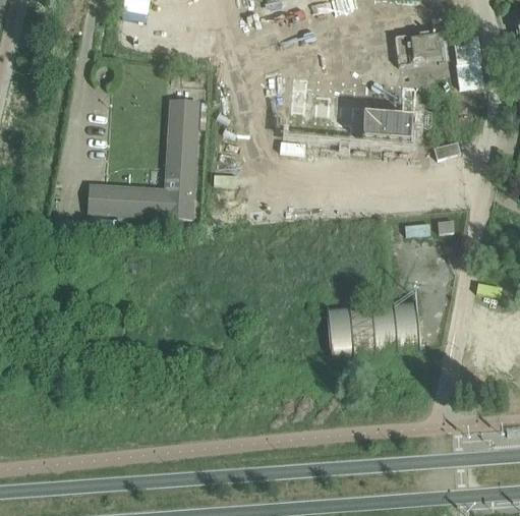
[(439,31),(394,36),(398,66),(425,62),(424,58),(440,56),(439,47),(441,47),(439,31)]
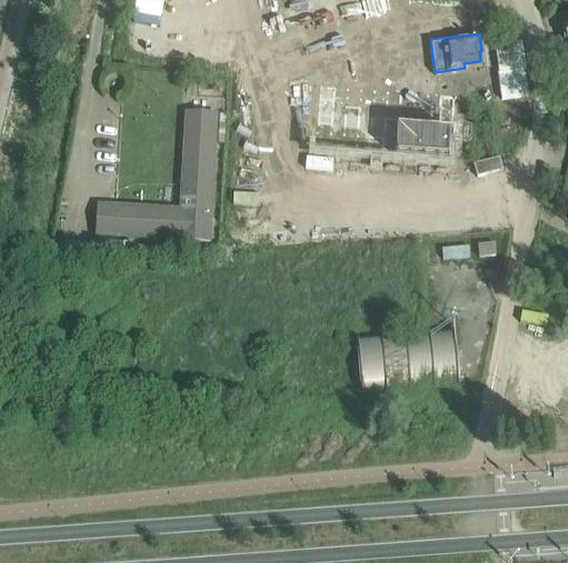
[(324,82),(324,88),(331,89),(330,111),(438,119),(440,96),(452,97),(454,92),(324,82)]
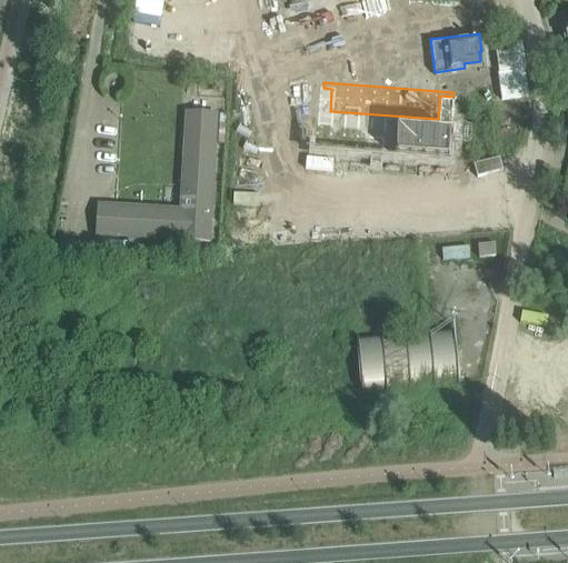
[(97,200),(95,231),(208,238),(216,110),(185,108),(179,205),(97,200)]
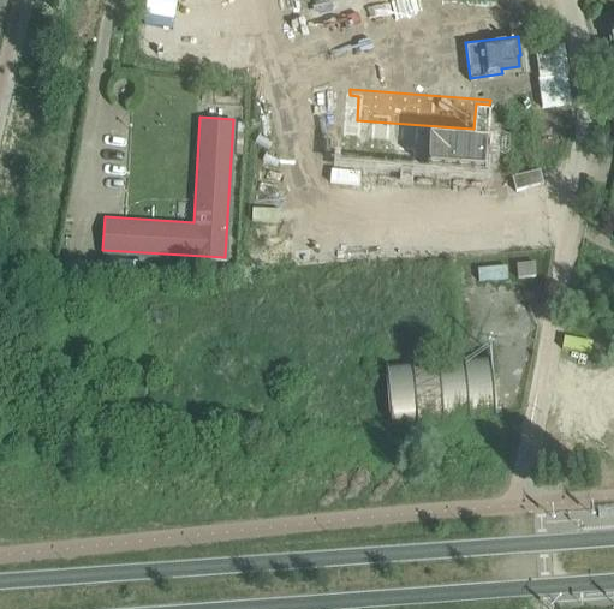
[(341,129),(339,159),(484,169),(487,139),(341,129)]
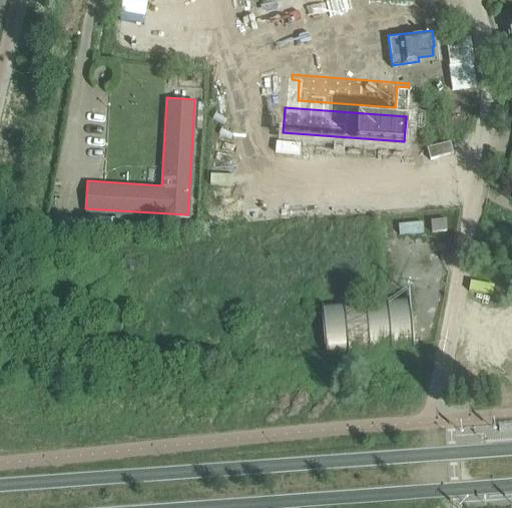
[(402,187),(402,200),(419,199),(419,186),(402,187)]
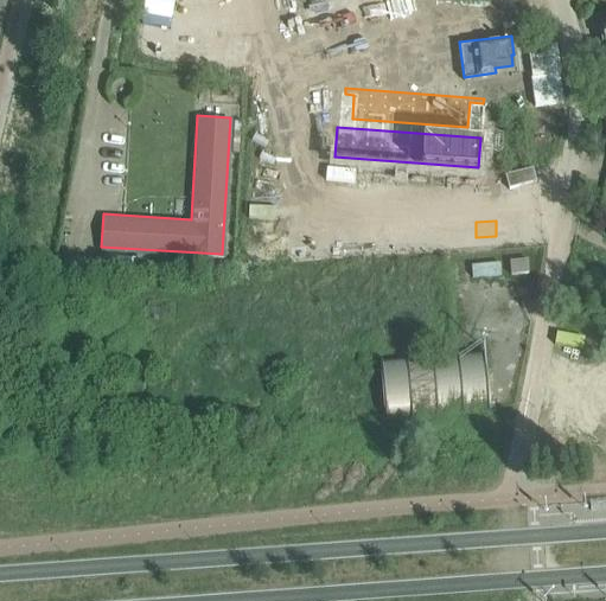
[(101,253),(100,267),(129,268),(131,254),(101,253)]
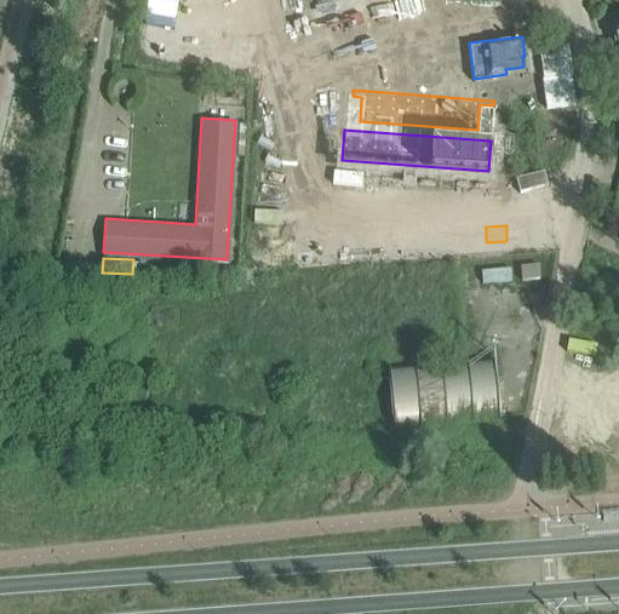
[(538,262),(520,263),(521,276),(539,274),(538,262)]
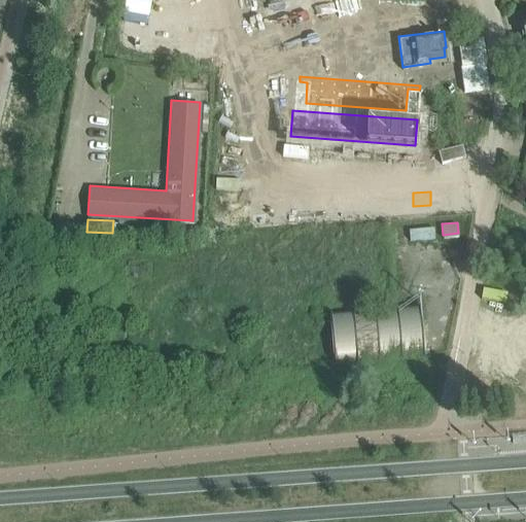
[(432,225),(408,228),(409,238),(433,236),(432,225)]
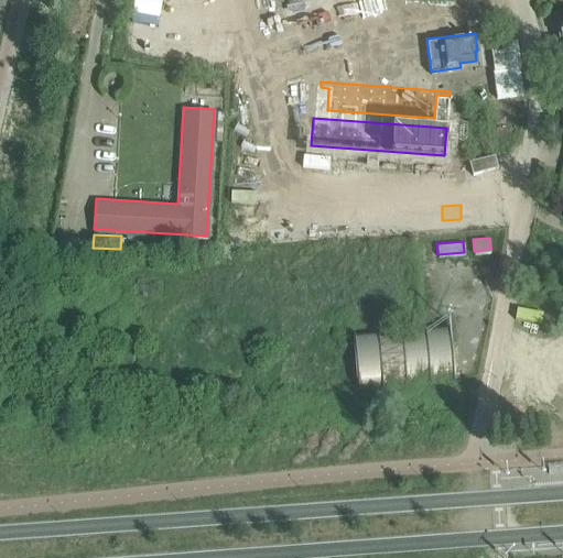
[(451,324),(353,331),(357,383),(454,375),(451,324)]
